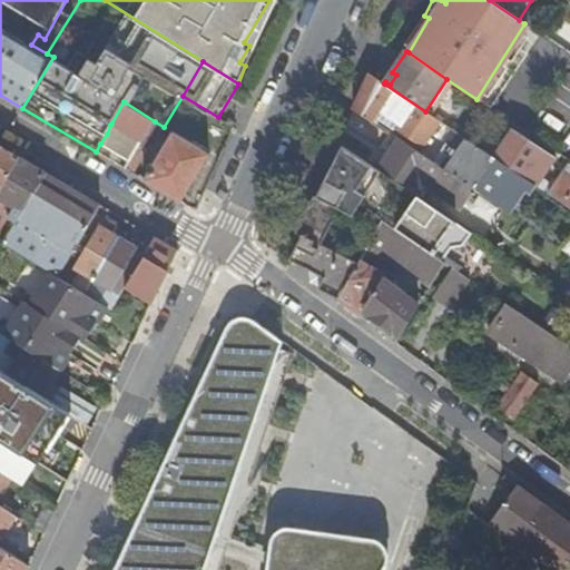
[(392,72),(385,81),(390,85),(396,75),(392,72)]
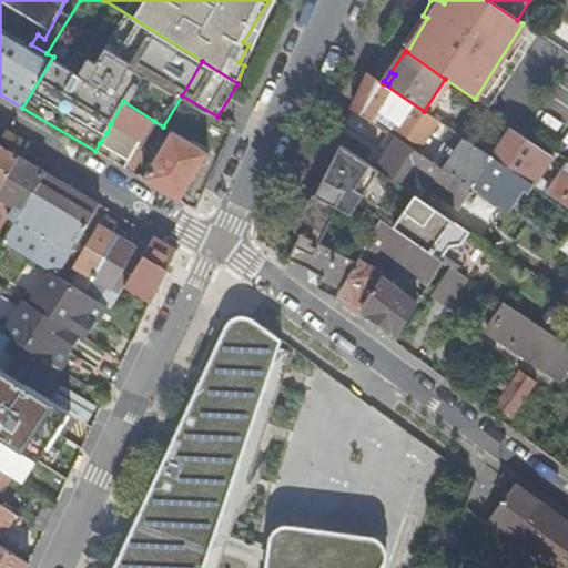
[(383,83),(369,74),(361,92),(354,108),(372,120),(383,104),(387,107),(401,115),(393,129),(424,148),(440,122),(424,111),(383,83)]
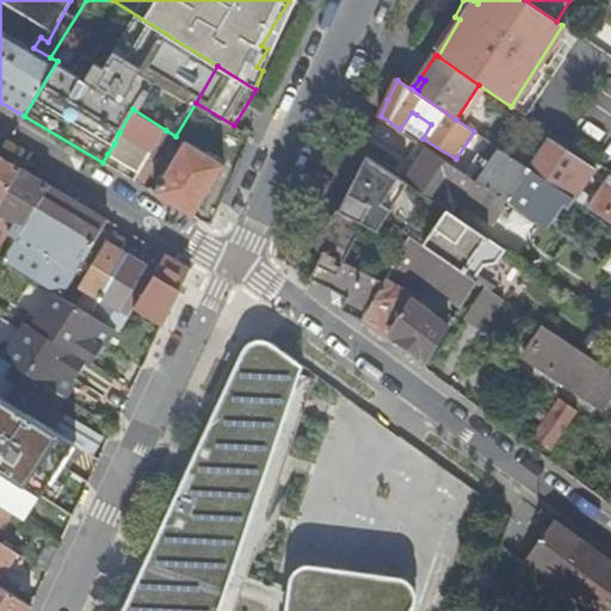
[(160,139),(166,130),(133,109),(119,133),(152,152),(155,147),(161,149),(166,142),(160,139)]
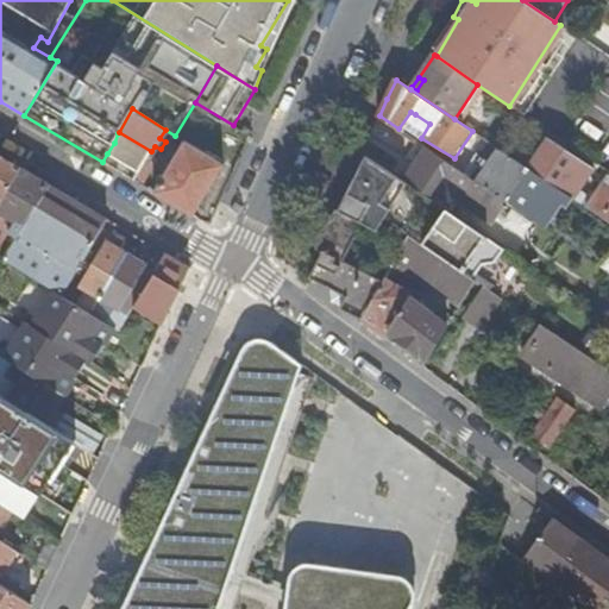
[(429,124),(415,114),(407,127),(421,138),(429,124)]
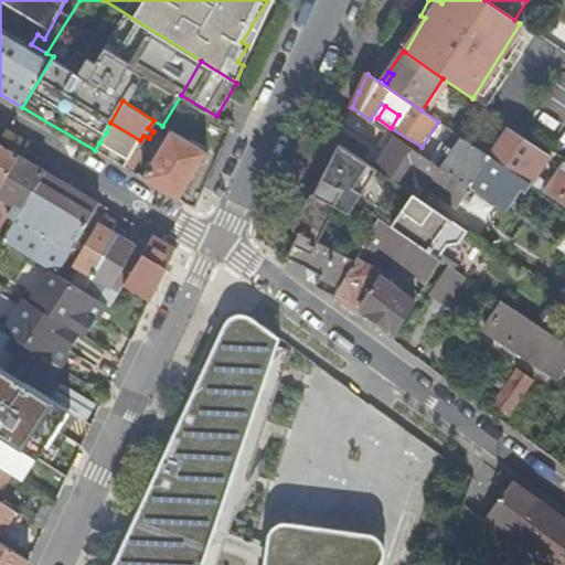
[(106,132),(99,142),(128,160),(138,145),(144,148),(149,138),(144,136),(140,140),(110,123),(109,124),(106,132)]
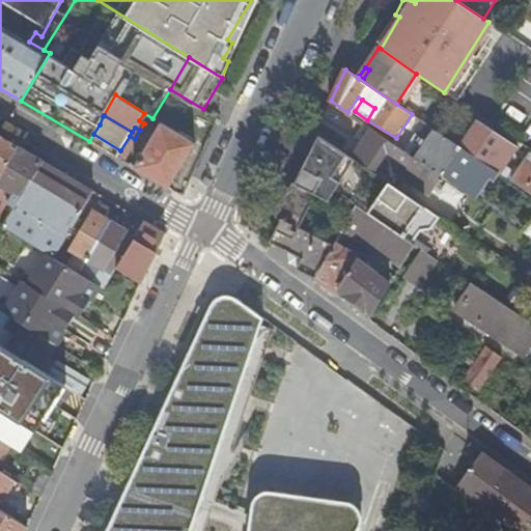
[(530,151),(515,173),(505,166),(518,147),(479,122),(463,148),(530,194),(530,151)]
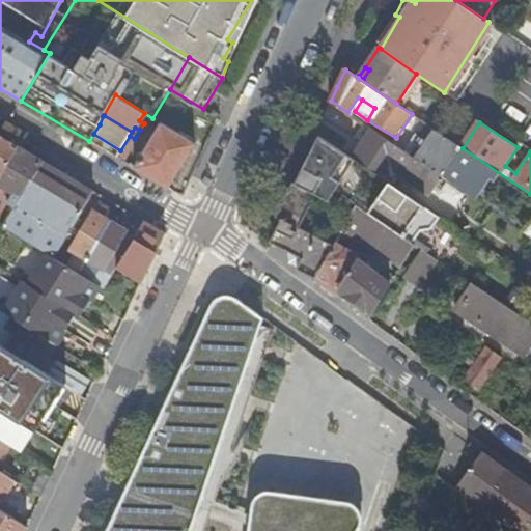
[(150,177),(168,188),(196,144),(162,123),(134,168),(150,177)]
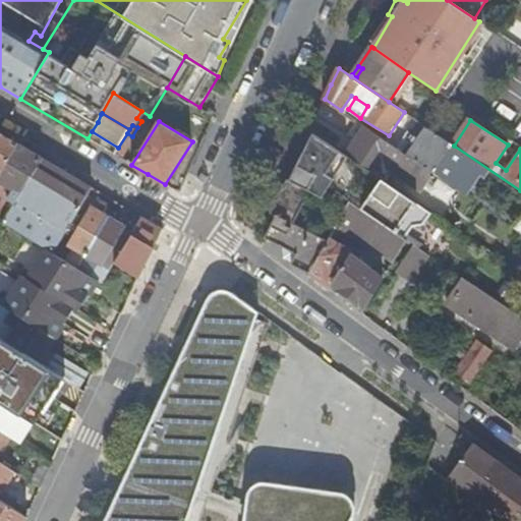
[(454,146),(417,121),(414,126),(417,129),(411,138),(415,141),(406,154),(435,174),(454,146)]
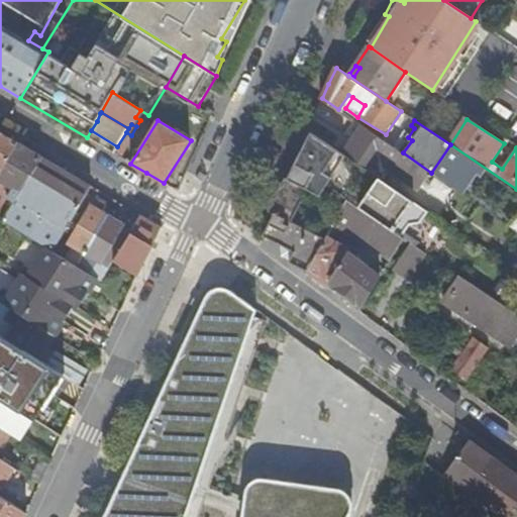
[(403,152),(363,125),(344,152),(383,179),(390,169),(419,189),(431,173),(403,152)]
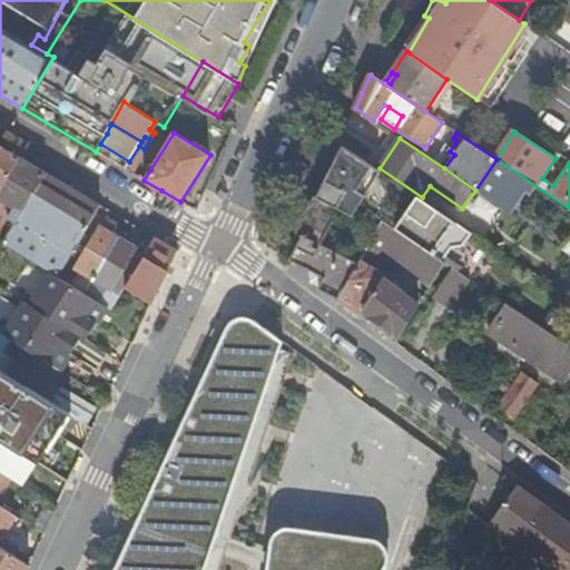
[(380,168),(363,157),(344,144),(336,164),(305,224),(310,226),(294,257),(313,268),(314,281),(340,297),(360,263),(324,244),(342,207),(353,215),(360,205),(383,220),(443,261),(452,247),(464,246),(472,231),(422,197),(380,168)]
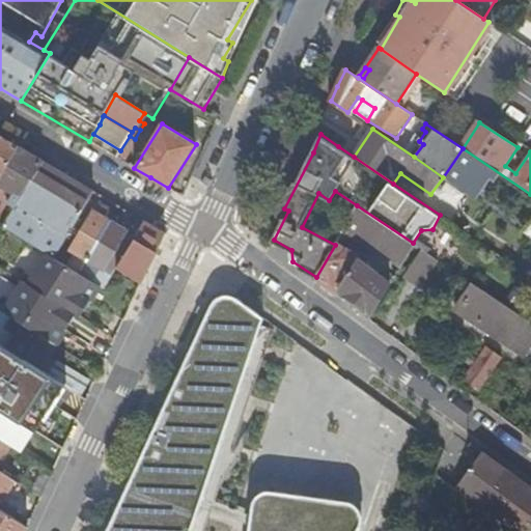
[(0,177),(20,147),(0,135),(0,177)]
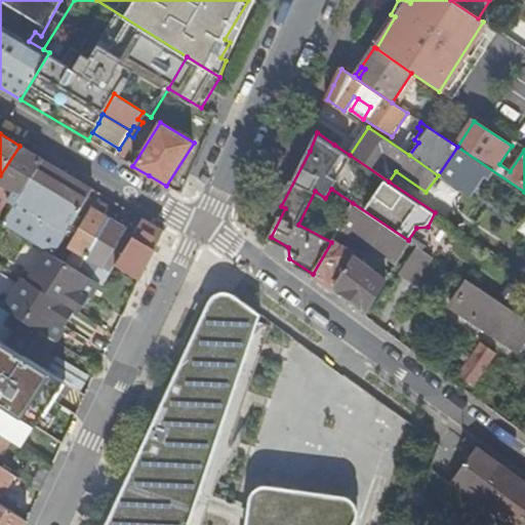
[(136,138),(133,137),(128,134),(119,149),(116,154),(123,158),(136,138)]
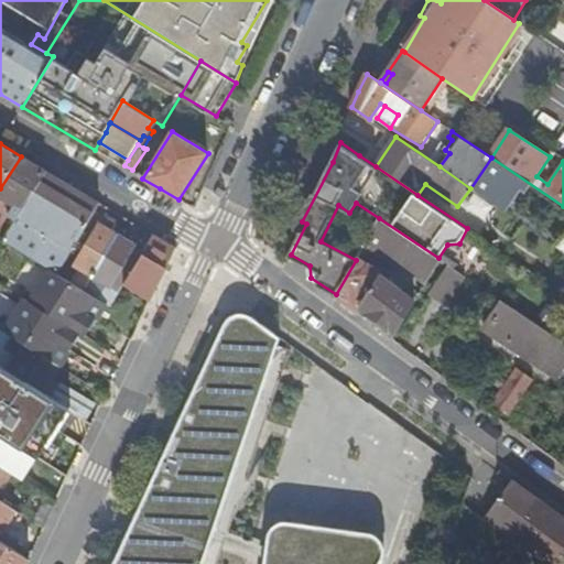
[(0,226),(10,232),(46,171),(21,156),(0,188),(0,226)]
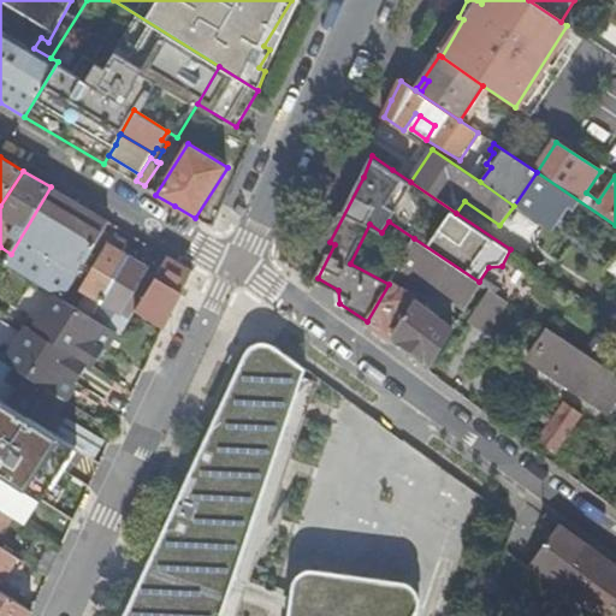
[(55,294),(64,298),(83,266),(108,221),(51,187),(11,254),(5,262),(55,294)]
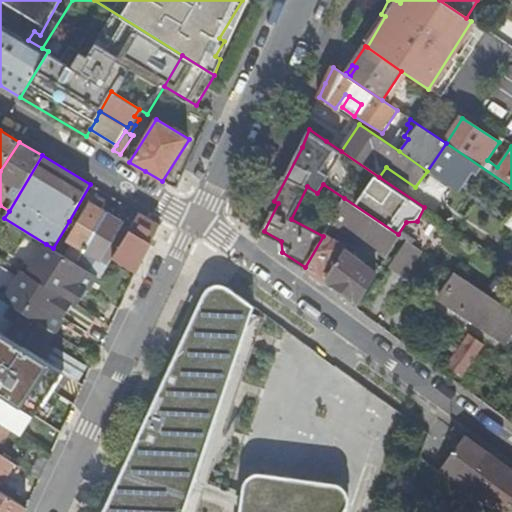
[(305,267),(304,270),(311,275),(323,285),(328,279),(360,303),(377,275),(345,250),(347,246),(345,245),(336,241),(339,236),(338,222),(389,255),(401,236),(398,234),(344,198),(323,236),(305,267)]
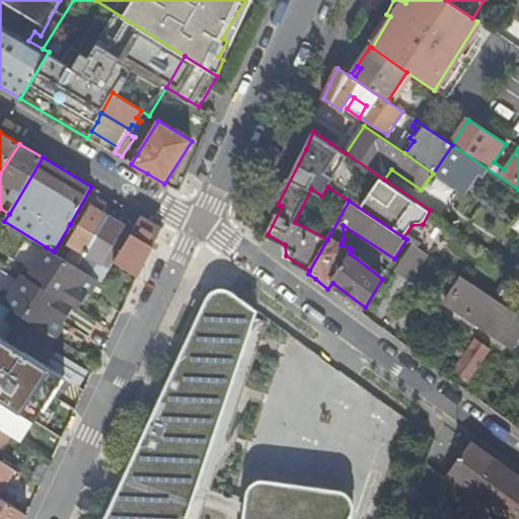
[(85,252),(108,215),(92,206),(77,229),(70,224),(54,251),(77,267),(84,255),(85,252)]
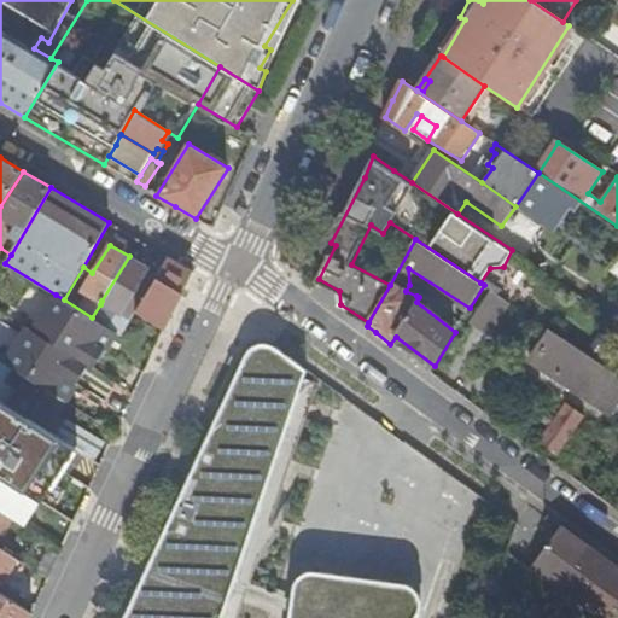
[(132,319),(136,312),(158,274),(129,256),(101,301),(132,319)]
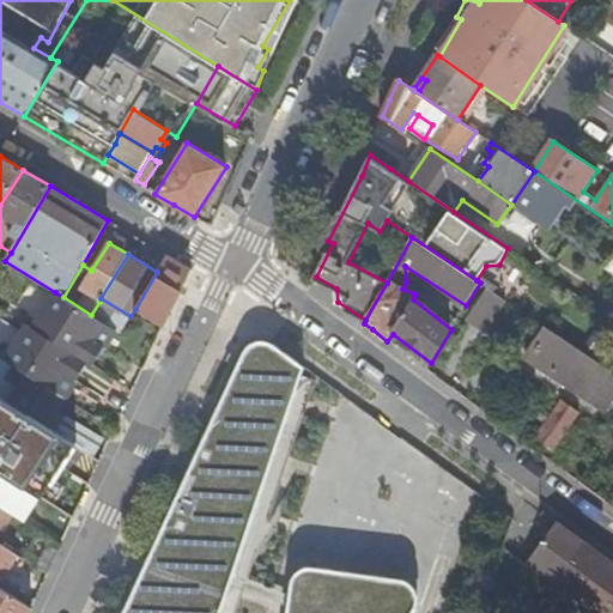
[(135,309),(164,327),(174,305),(192,269),(167,255),(157,272),(135,309)]
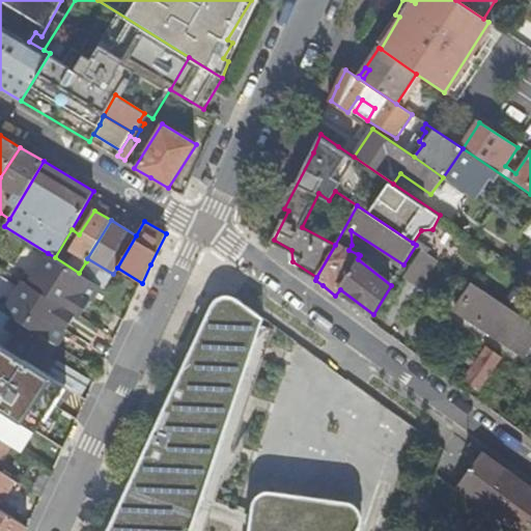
[(348,250),(358,254),(361,250),(352,245),(348,250)]
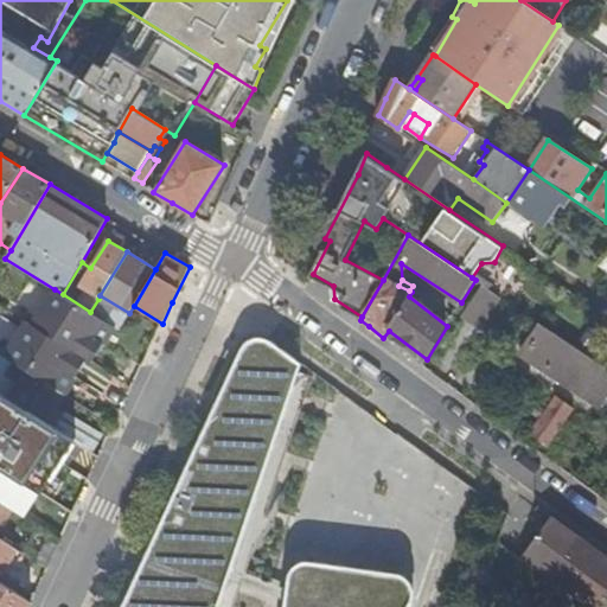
[(502,298),(483,285),(464,315),(481,327),(502,298)]
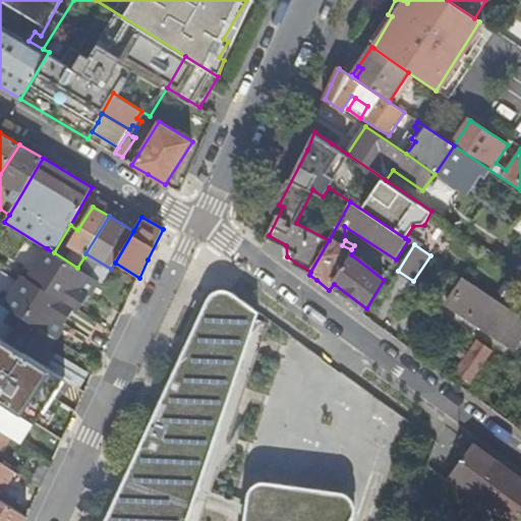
[(20,281),(71,313),(74,307),(79,311),(90,294),(84,291),(94,277),(83,271),(77,268),(54,252),(47,248),(27,279),(23,276),(20,281)]
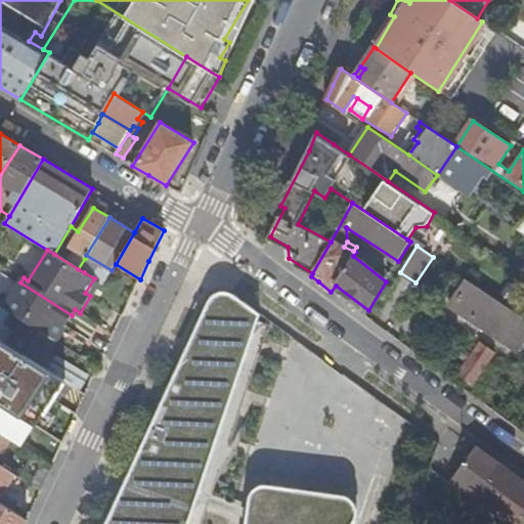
[(85,258),(78,269),(84,272),(90,261),(85,258)]
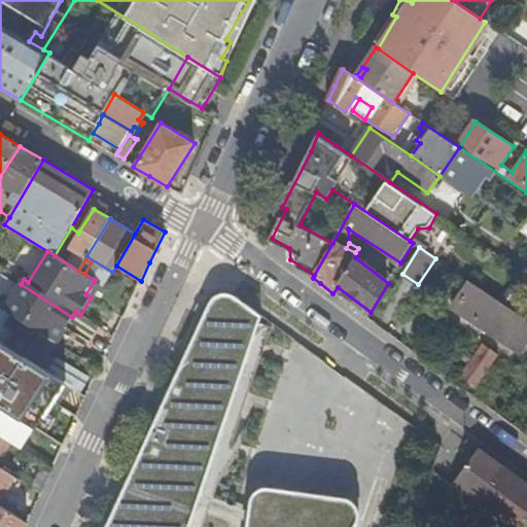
[(85,294),(91,297),(100,283),(95,280),(85,294)]
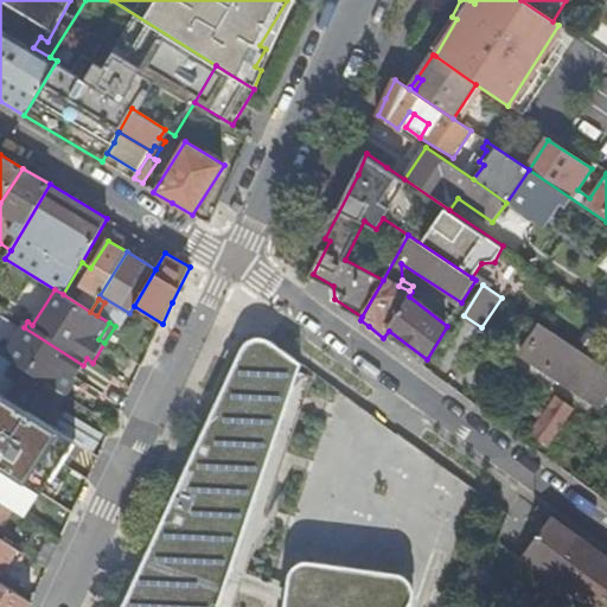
[(525,353),(586,395),(604,365),(588,355),(543,325),(525,353)]
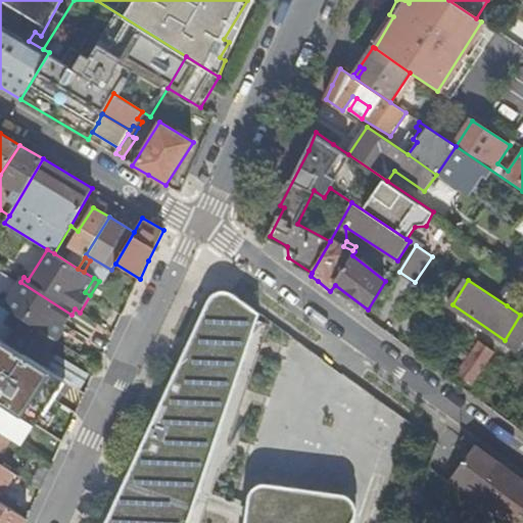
[(64,326),(72,315),(20,282),(4,306),(21,317),(51,336),(59,322),(64,326)]
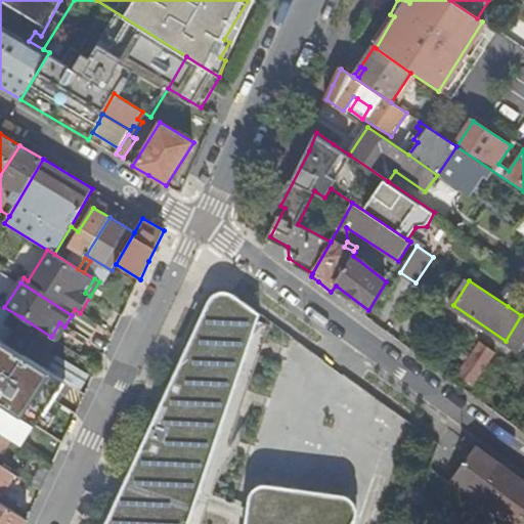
[(186,523),(254,322),(258,311),(229,291),(224,289),(217,290),(210,295),(106,523),(186,523)]
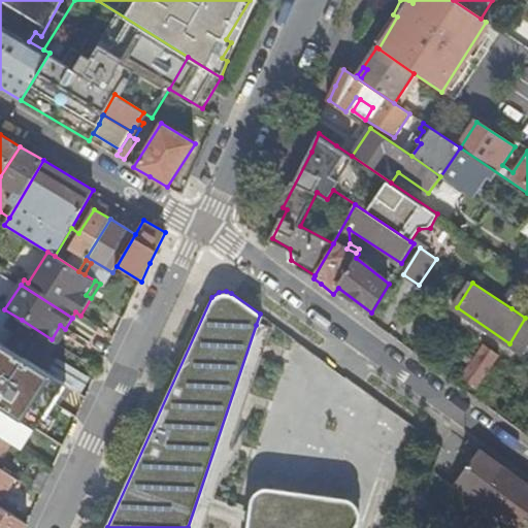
[(525,318),(527,320),(527,300),(520,296),(512,308),(525,318)]
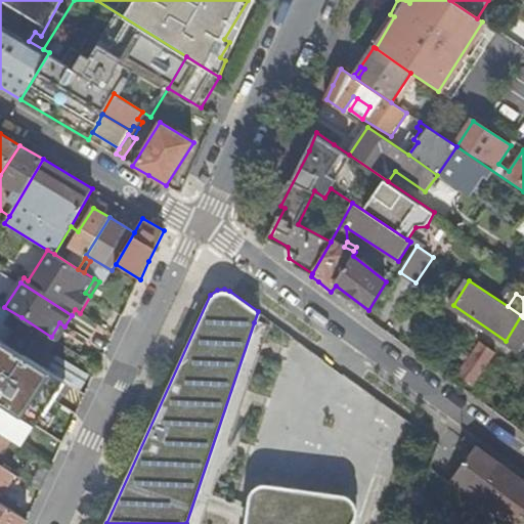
[(523,317),(521,315),(506,341),(517,348),(523,337),(523,317)]
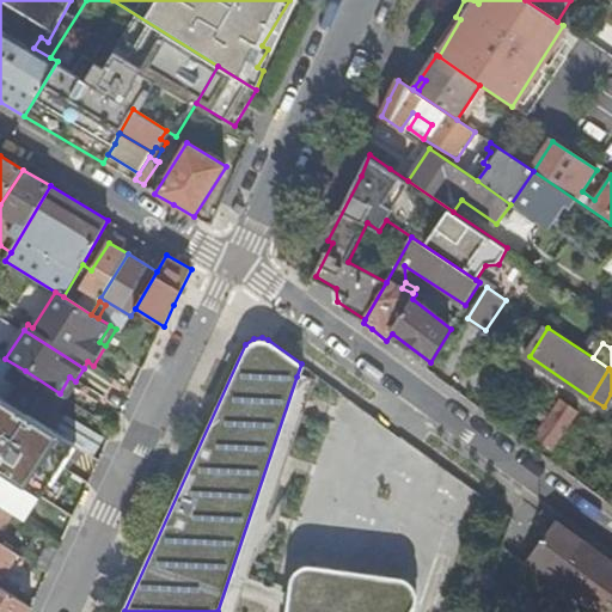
[(57,412),(67,397),(66,397),(60,393),(25,371),(8,401),(49,427),(57,412)]
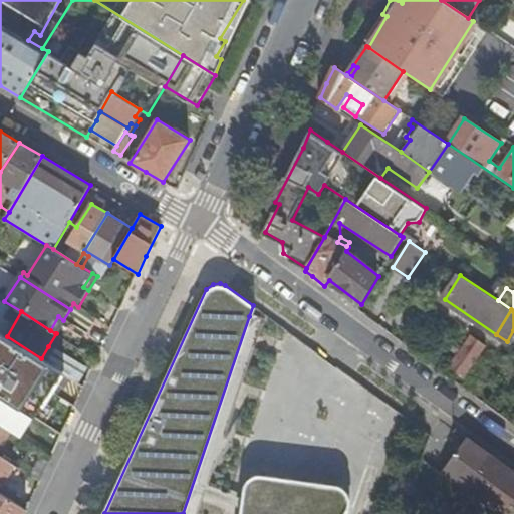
[(55,333),(63,320),(58,316),(50,330),(55,333)]
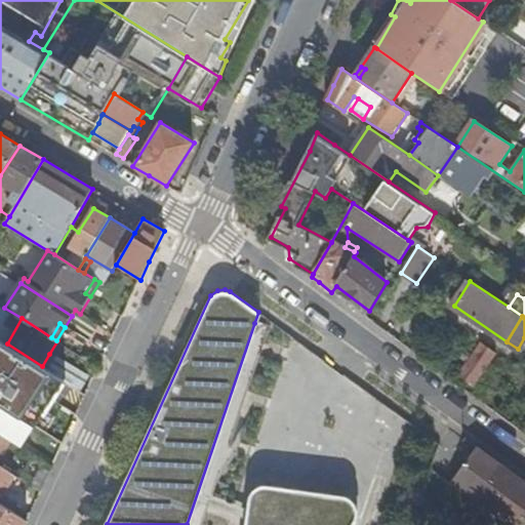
[(270,328),(254,323),(187,524),(202,524),(209,506),(243,518),(245,508),(212,496),(270,328)]
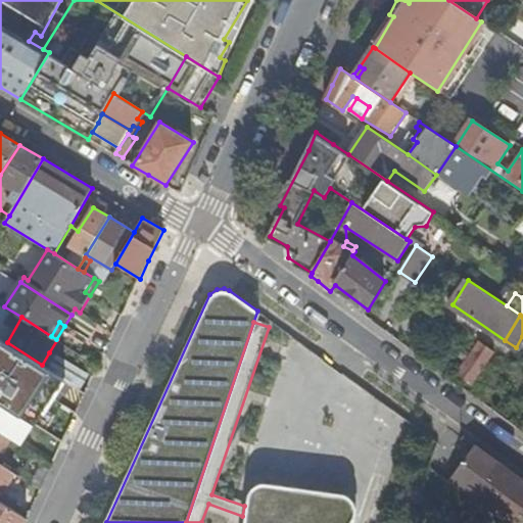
[(7,342),(0,338),(0,408),(4,411),(33,429),(64,379),(47,368),(42,365),(7,342)]
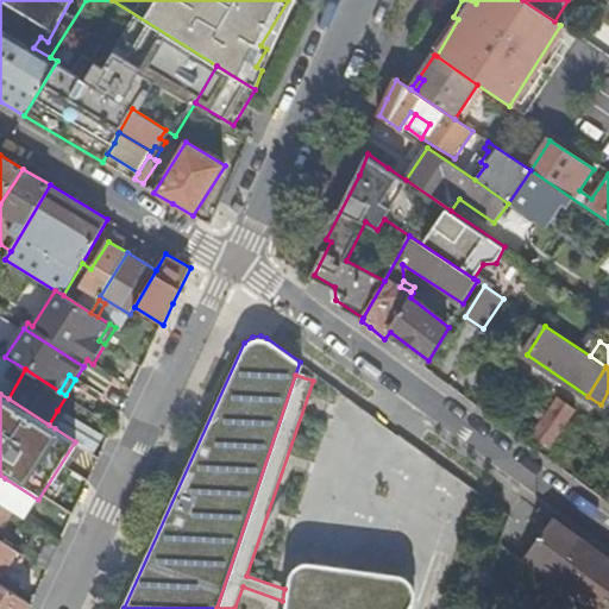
[(548,449),(578,409),(560,397),(532,435),(548,449)]
